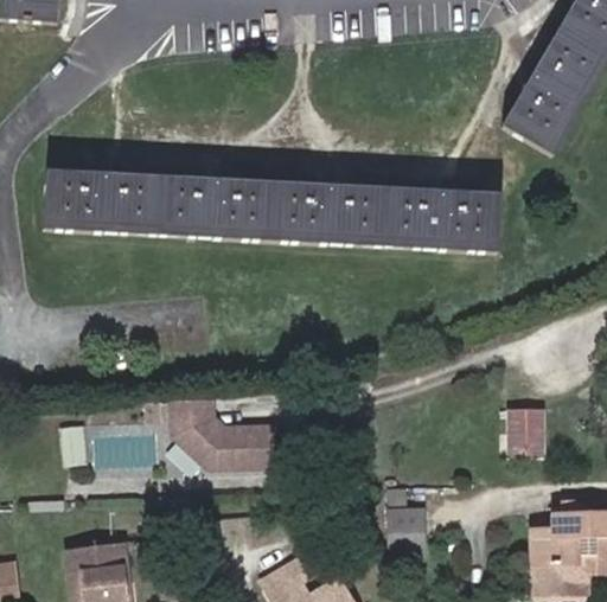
[(0,0),(0,18),(56,23),(58,0),(0,0)]
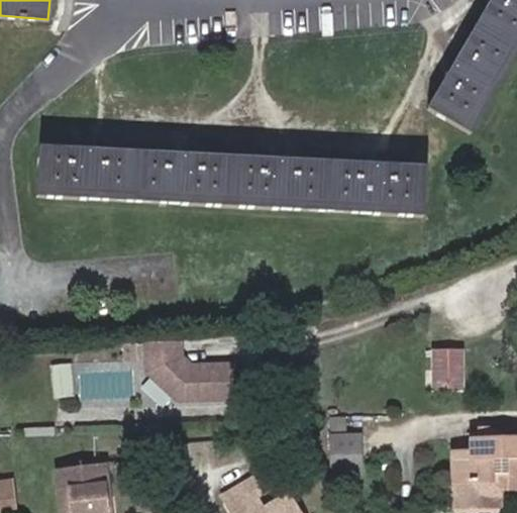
[(472,131),(516,52),(516,0),(489,0),(428,105),(472,131)]
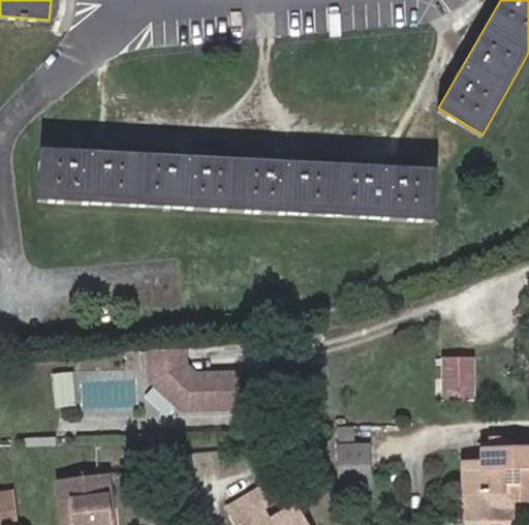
[(435,167),(39,147),(37,198),(432,218),(435,167)]
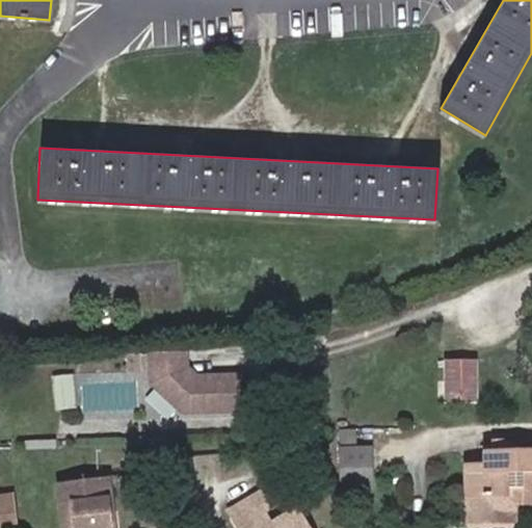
[(182,366),(181,348),(149,350),(150,378),(184,410),(242,408),(241,371),(195,372),(192,375),(182,366)]
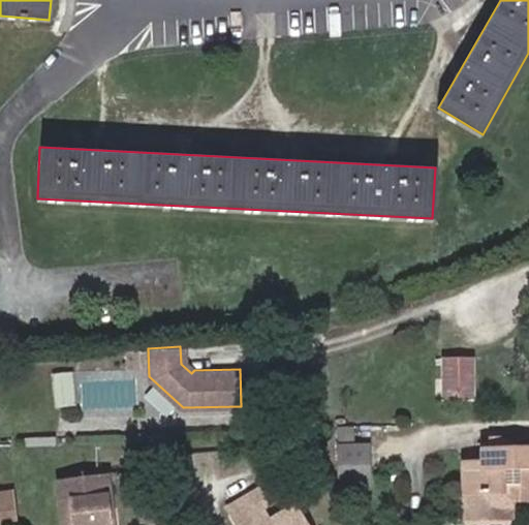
[(186,361),(186,346),(180,346),(181,364),(191,373),(194,370),(186,361)]
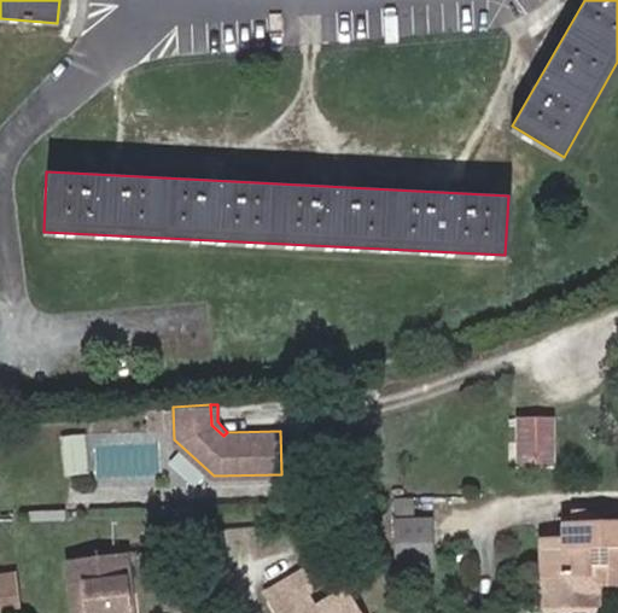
[(162,427),(161,408),(149,408),(149,427),(162,427)]
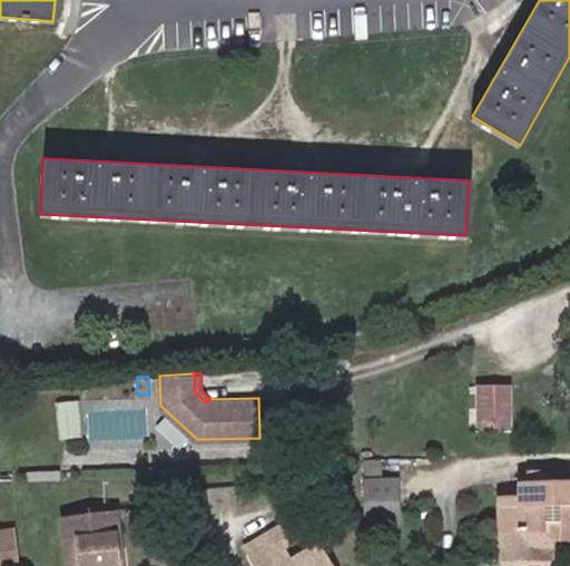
[(509,422),(509,386),(475,386),(475,423),(509,422)]
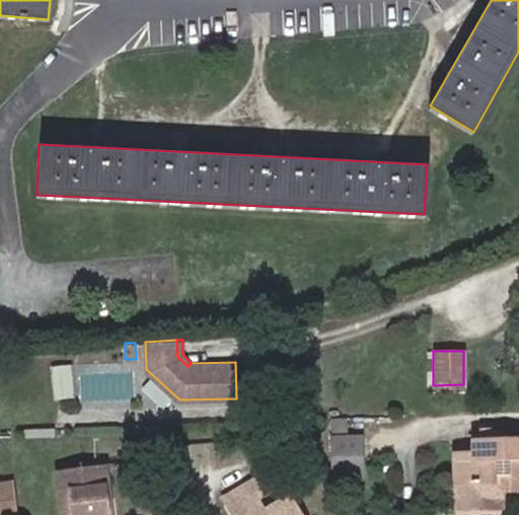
[(71,363),(51,365),(54,395),(74,393),(71,363)]
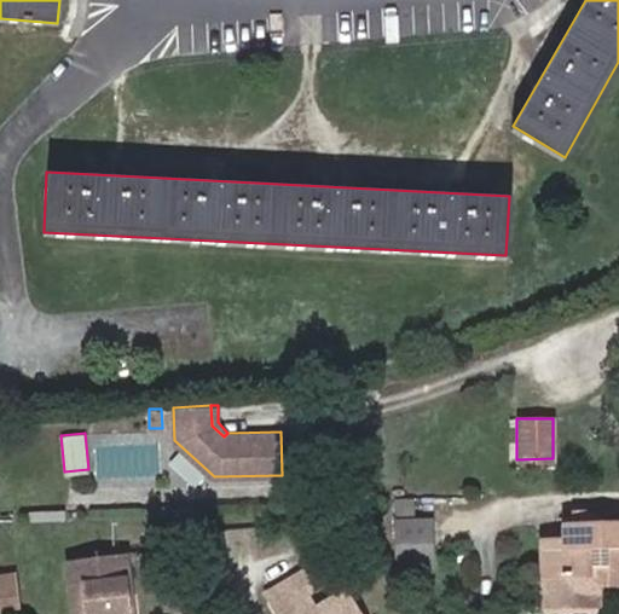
[(394,515),(412,515),(412,493),(394,494),(394,515)]
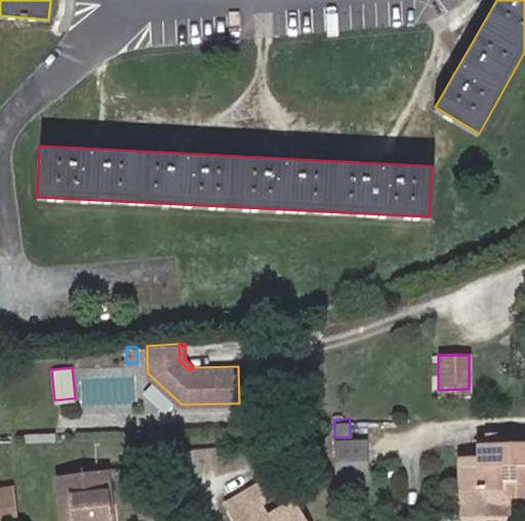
[(481,436),(474,436),(474,452),(456,453),(458,487),(471,487),(472,513),(498,512),(497,477),(524,476),(524,439),(494,441),(493,433),(481,433),(481,436)]
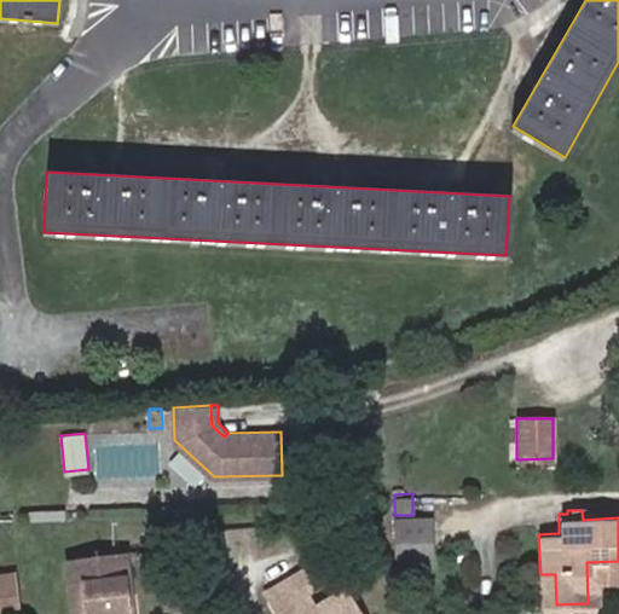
[(394,515),(397,563),(435,562),(434,514),(412,515),(394,515)]
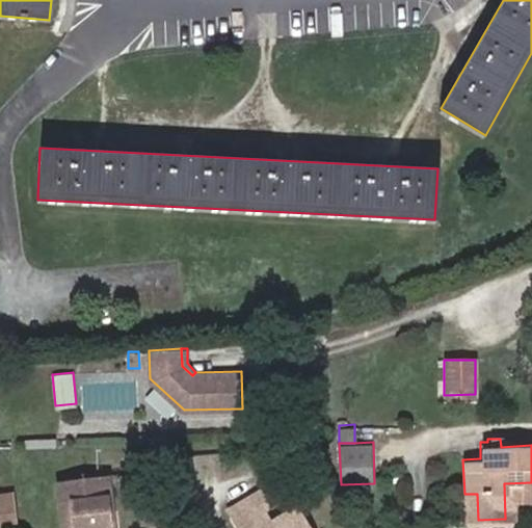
[(109,473),(58,479),(63,527),(113,527),(113,519),(109,515),(108,509),(112,509),(109,473)]
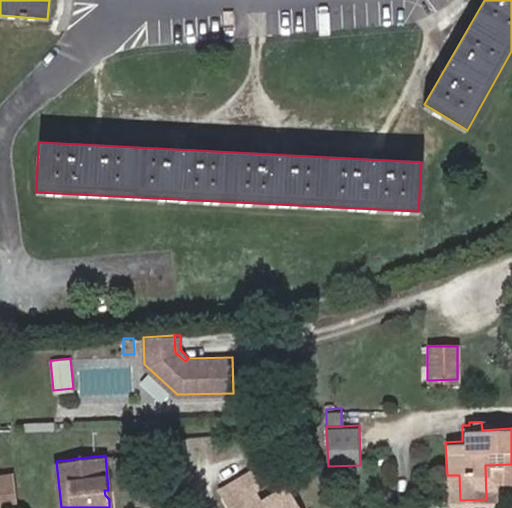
[(511,478),(511,464),(485,465),(486,499),(492,499),(491,479),(511,478)]
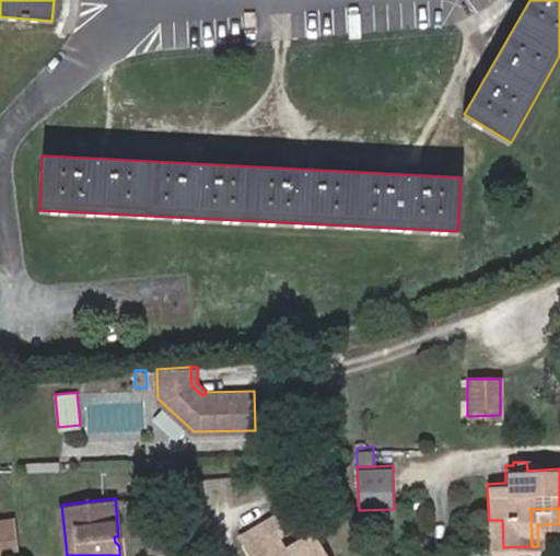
[(277,512),(240,534),(252,555),(327,555),(312,531),(284,547),(278,535),(288,530),(277,512)]
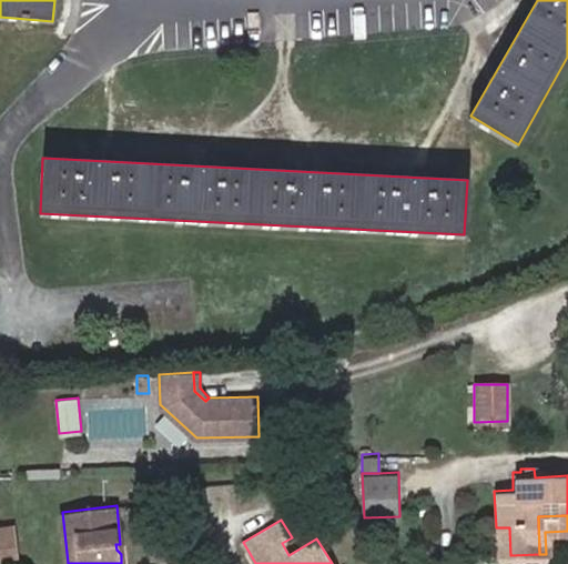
[(510,555),(509,527),(496,527),(497,555),(510,555)]
